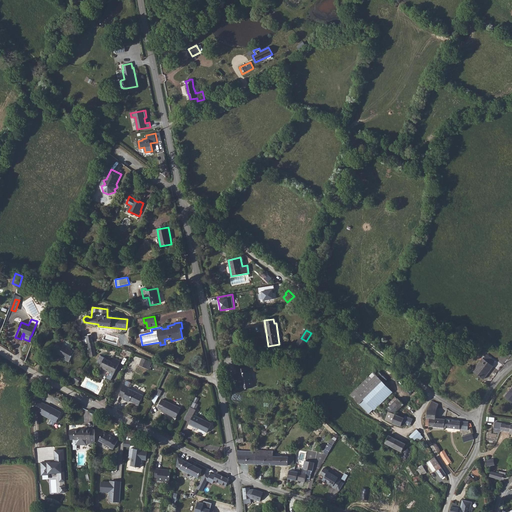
[(69,362),(75,352),(62,345),(63,343),(58,341),(54,349),(58,351),(57,353),(66,358),(65,360),(69,362)]
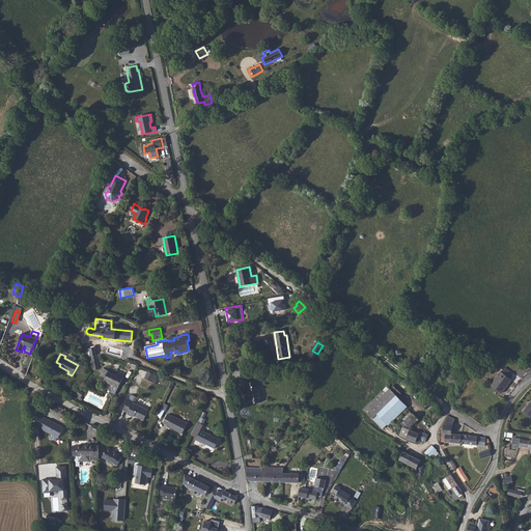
[(103,383),(106,385),(108,383),(118,388),(124,374),(117,371),(115,374),(104,368),(100,376),(105,379),(103,383)]
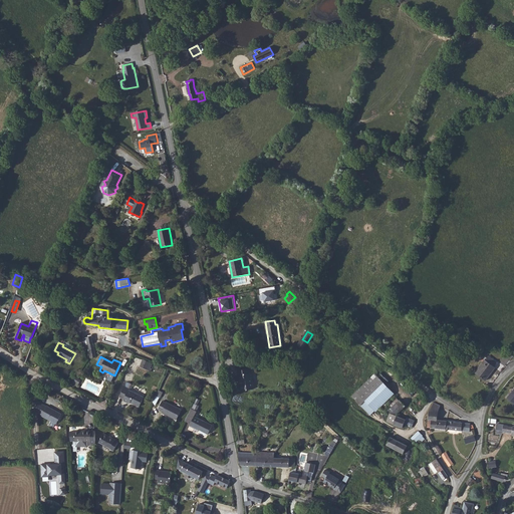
[(489,363),(485,360),(485,359),(475,372),(486,380),(495,367),(498,362),(492,358),(489,363)]
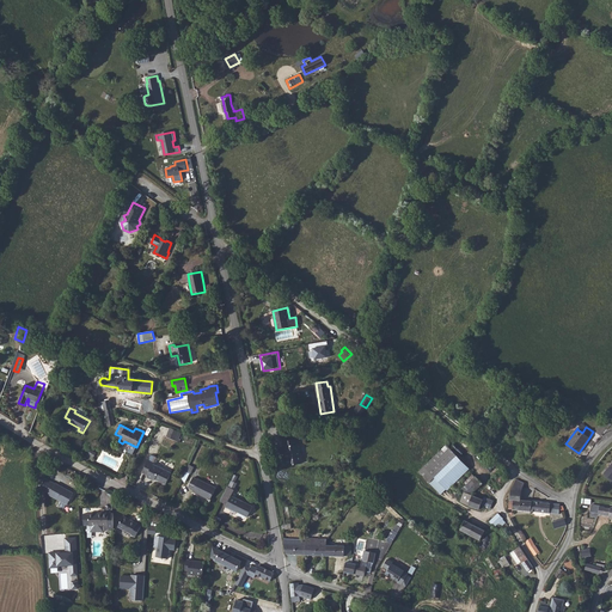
[(166,436),(175,440),(178,432),(171,428),(166,436)]
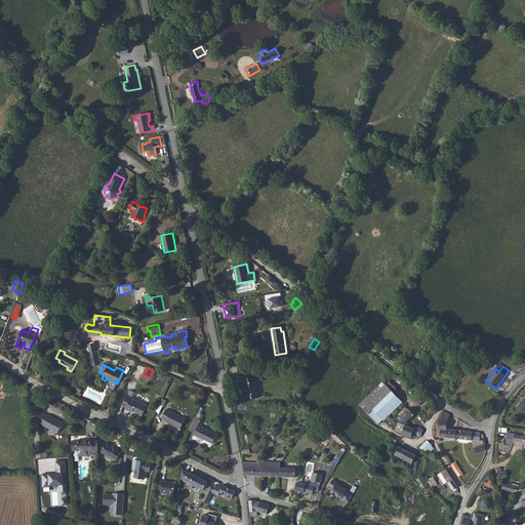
[(257,388),(255,376),(242,378),(243,384),(244,384),(247,398),(253,397),(253,399),(259,398),(257,388)]
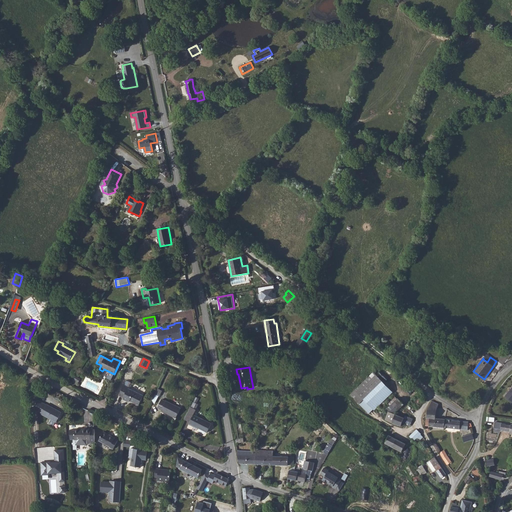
[(351,395),(360,404),(382,382),(373,372),(351,395)]
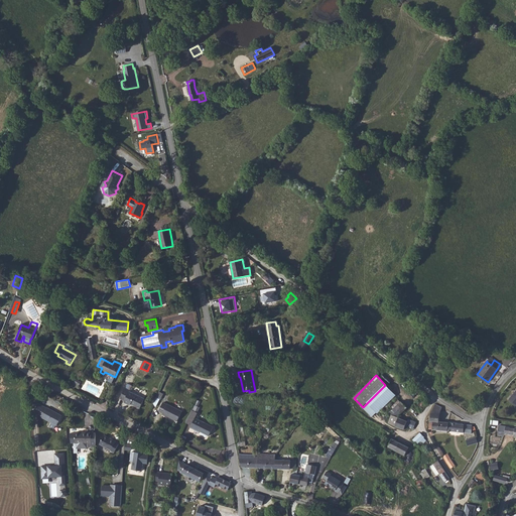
[(128,384),(127,384),(120,399),(124,401),(124,402),(129,404),(130,403),(140,408),(144,399),(129,391),(132,385),(128,384)]
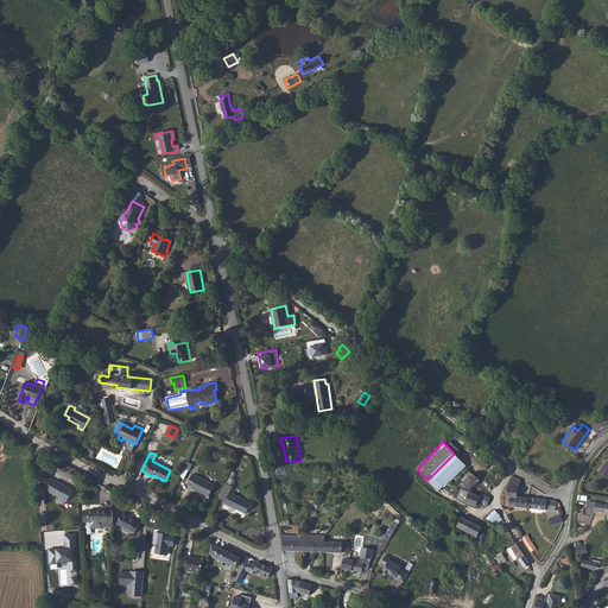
[(450,481),(457,488),(473,473),(454,454),(428,480),(438,491),(450,481)]
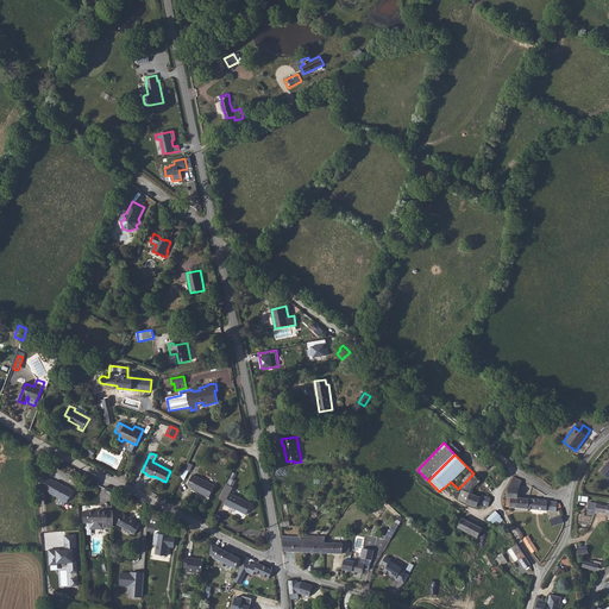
[(182,475),(186,477),(192,464),(188,462),(182,475)]
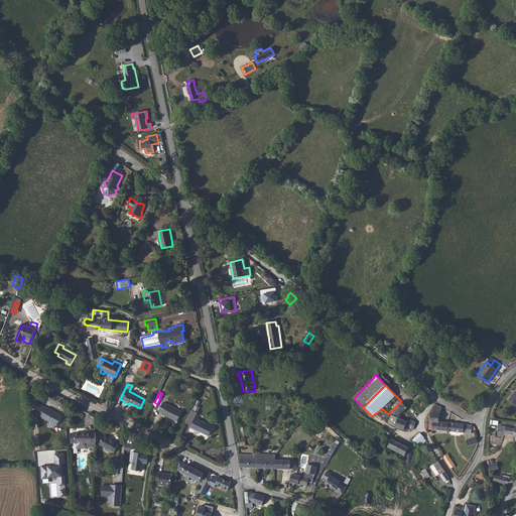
[(391,415),(397,417),(407,407),(401,401),(388,414),(391,415)]
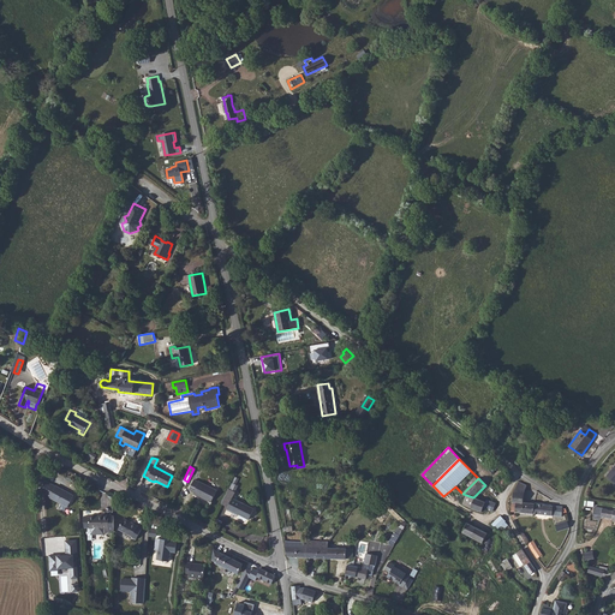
[(69,507),(73,496),(43,479),(45,494),(69,507)]
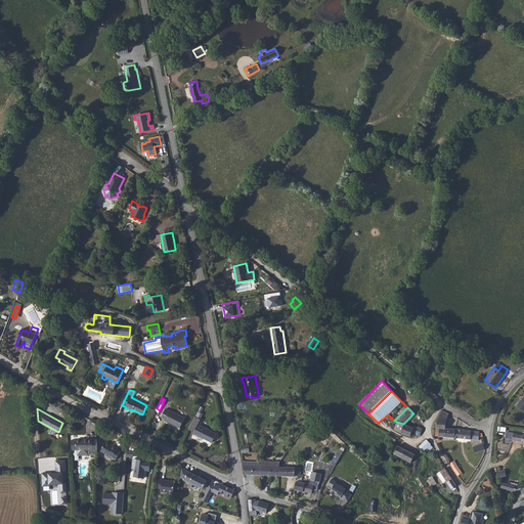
[(180,428),(185,418),(170,410),(166,408),(162,418),(166,420),(165,421),(180,428)]
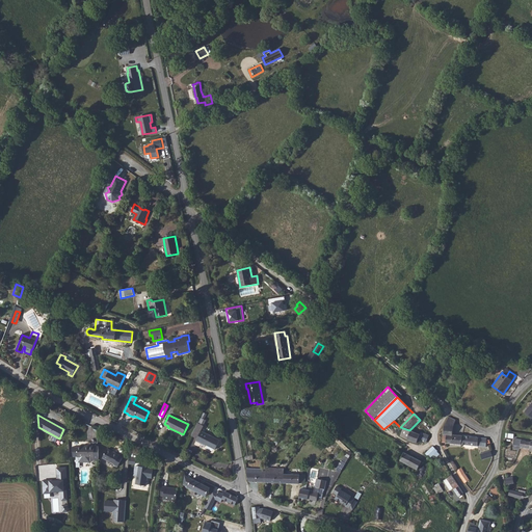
[(443,436),(443,443),(461,445),(461,435),(453,434),(453,427),(456,420),(449,417),(445,426),(444,434),(447,434),(447,435),(444,435),(443,436)]
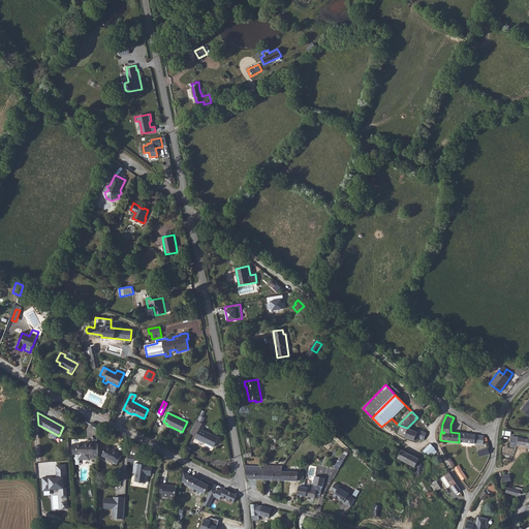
[(196,421),(190,433),(196,436),(195,438),(199,440),(214,447),(219,438),(200,429),(203,424),(201,423),(198,421),(196,421)]
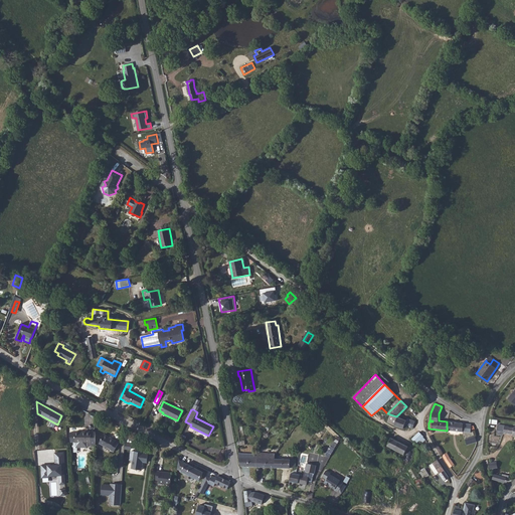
[(412,428),(415,421),(407,418),(406,420),(396,416),(390,414),(387,422),(403,428),(404,425),(412,428)]
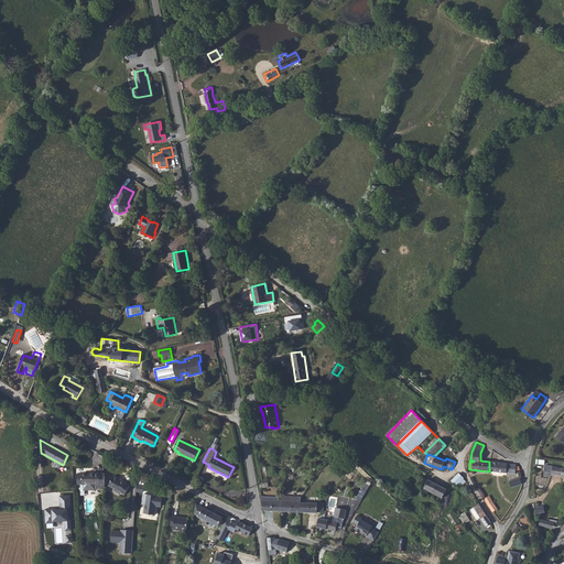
[(489,462),(489,472),(516,474),(516,470),(520,469),(519,466),(516,466),(517,465),(489,462)]
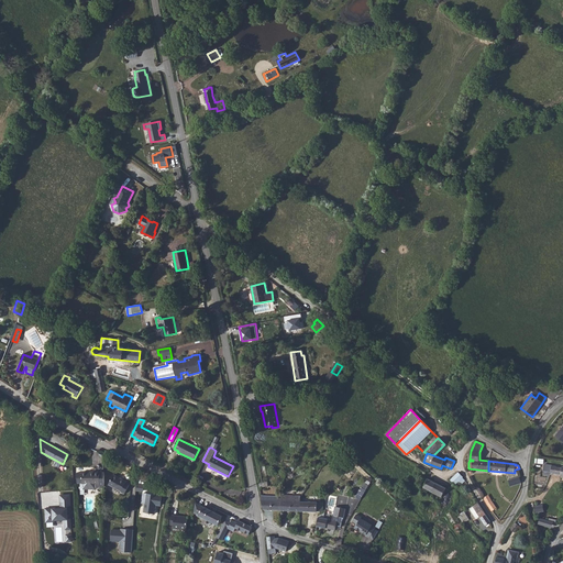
[(552,465),(544,464),(543,473),(561,475),(562,475),(562,465),(562,466),(562,467),(556,466),(552,465)]
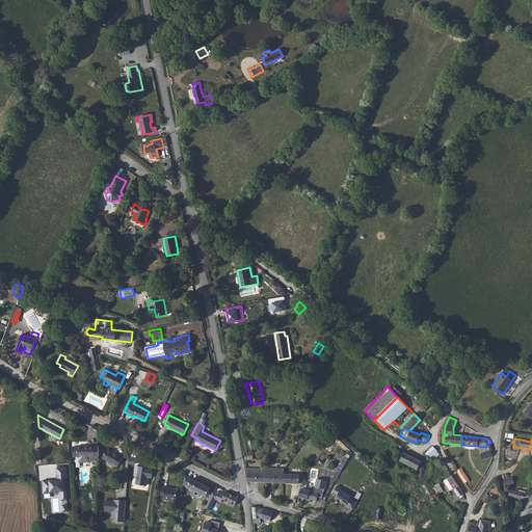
[(396,441),(394,444),(401,449),(403,445),(396,441)]
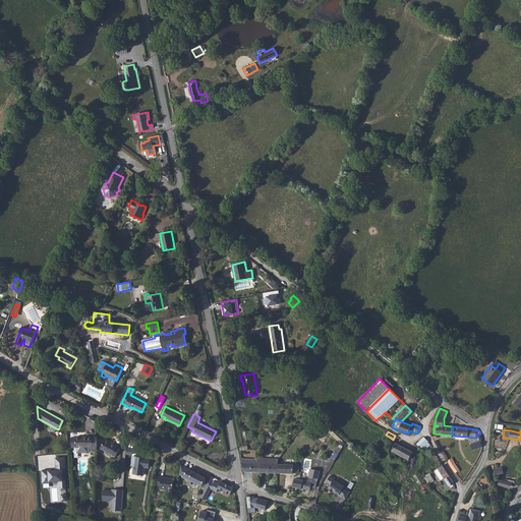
[(97,452),(97,437),(93,437),(76,437),(76,438),(71,438),(72,448),(77,448),(77,453),(89,453),(89,452),(97,452)]
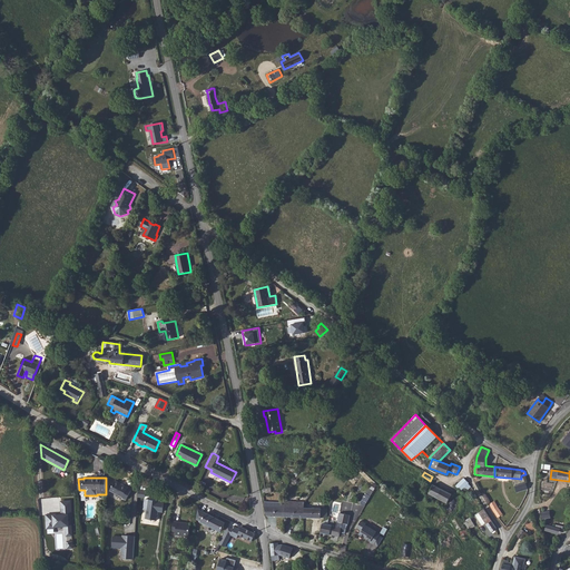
[(469,483),(464,478),(457,485),(460,490),(464,488),(467,490),(471,487),(468,483),(469,483)]
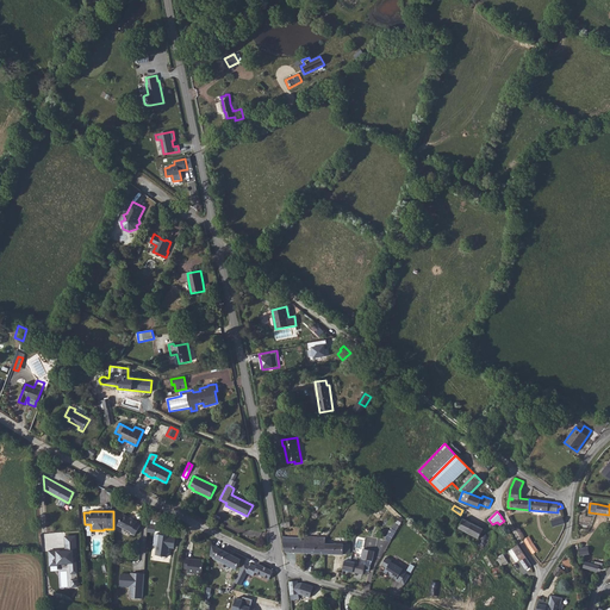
[(137,522),(123,515),(118,526),(131,533),(135,535),(141,524),(137,523),(137,522)]
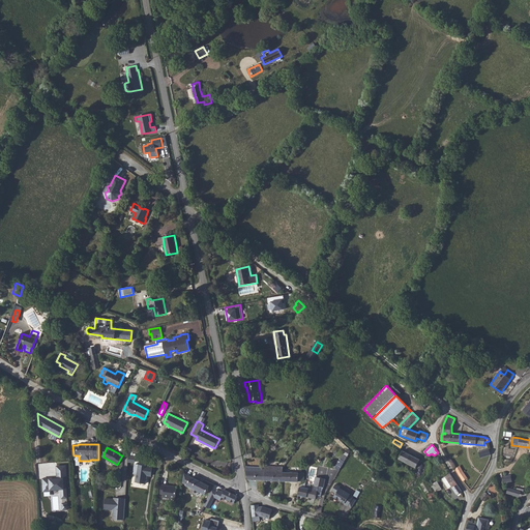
[(480,458),(491,454),(489,448),(478,451),(480,458)]
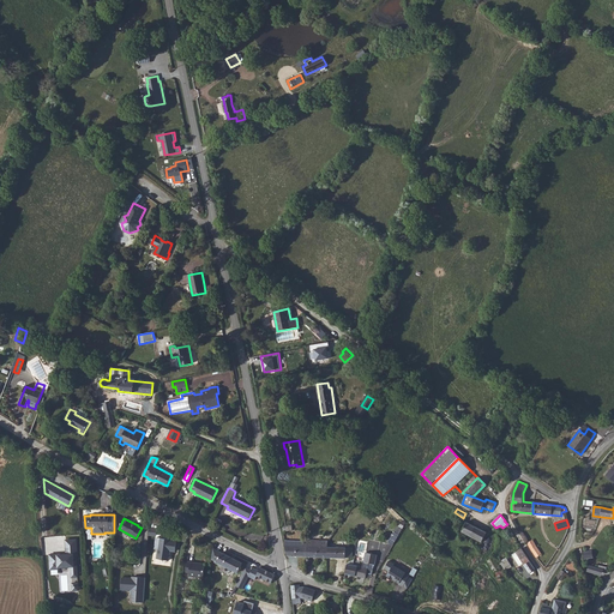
[(482,542),(487,533),(467,522),(467,523),(464,528),(462,531),(482,542)]
